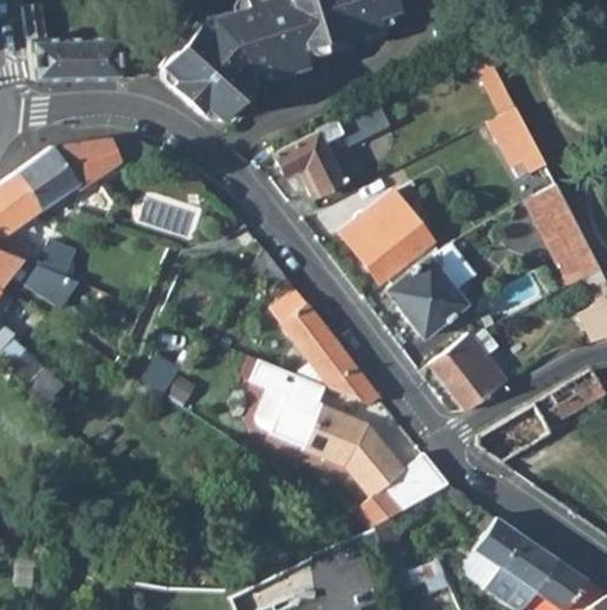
[(252,86),(249,79),(267,74),(268,81),(309,68),(302,49),(333,37),(336,49),(342,53),(358,49),(355,39),(369,35),(371,43),(386,39),(390,32),(385,16),(397,12),(394,0),(243,0),(246,6),(209,18),(204,25),(198,20),(158,66),(173,80),(203,108),(220,121),(252,86)]
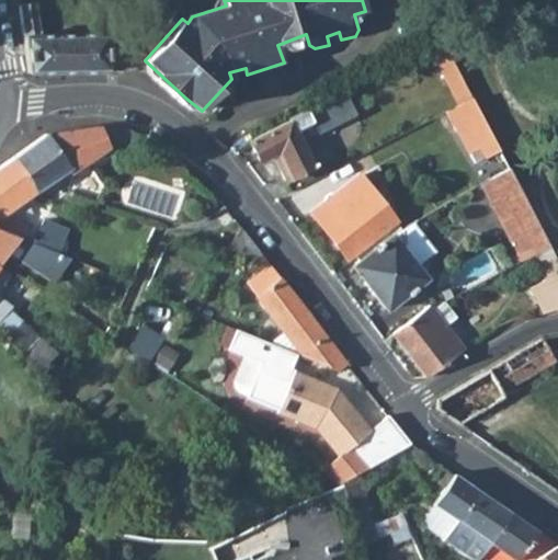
[(23,4),(30,71),(110,70),(105,31),(43,35),(40,3),(23,4)]
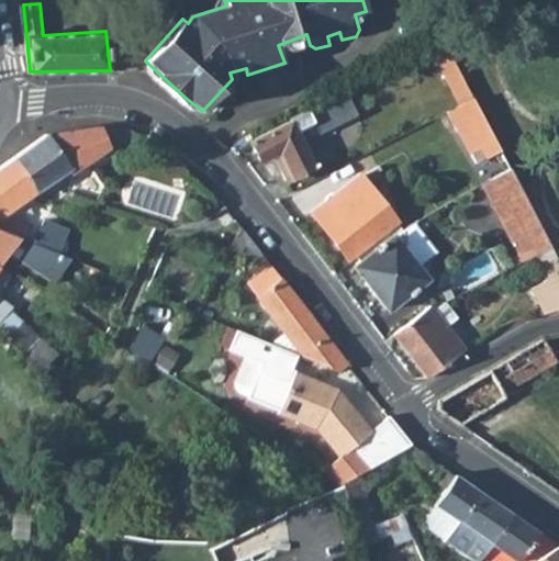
[(431,48),(461,107),(476,99),(445,41),(431,48)]
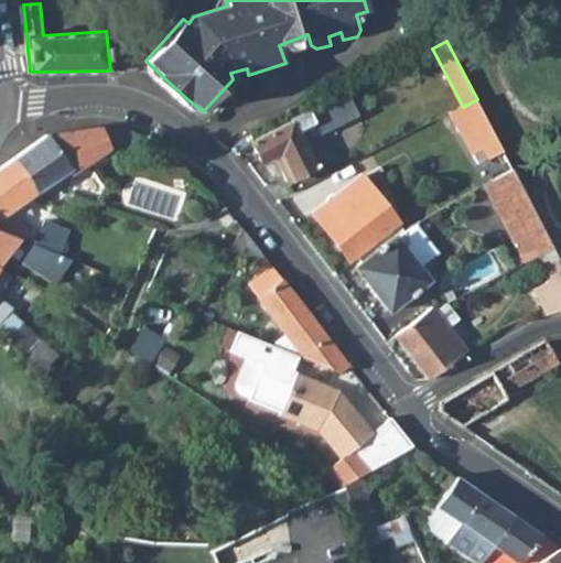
[(155,79),(183,104),(187,99),(160,74),(155,79)]
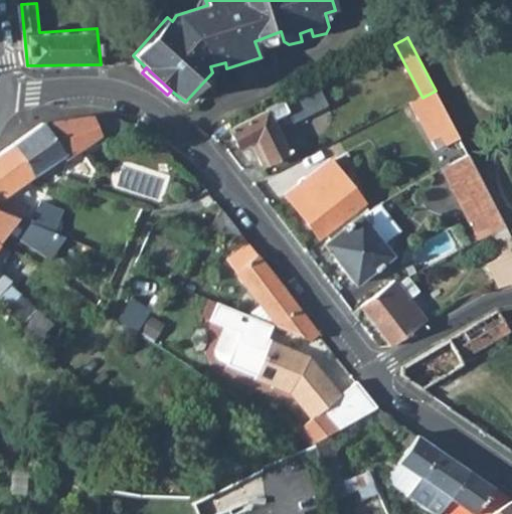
[(230,129),(240,148),(253,142),(265,165),(290,153),(291,154),(308,145),(297,123),(330,105),(319,83),(302,93),(266,110),(267,111),(230,129)]
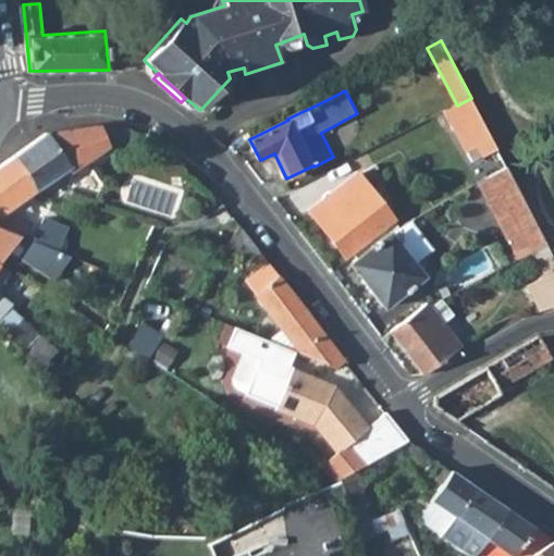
[(445,112),(471,163),(497,149),(471,98),(457,106),(445,112)]
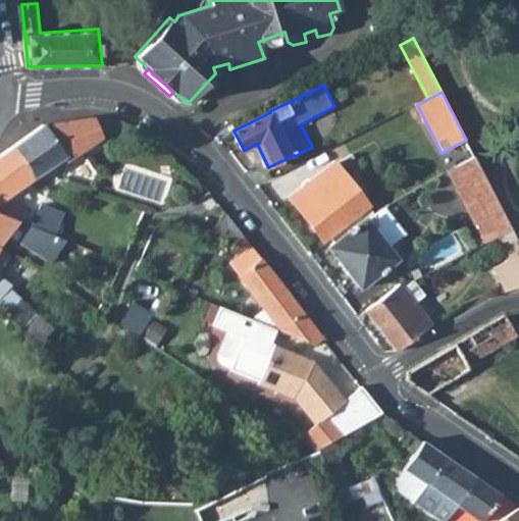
[(112,146),(117,142),(105,115),(95,117),(104,140),(112,146)]
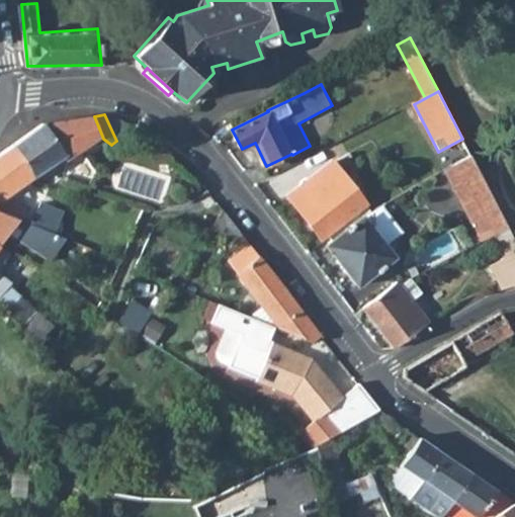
[(69,162),(103,139),(94,116),(45,124),(16,146),(36,178),(65,157),(69,162)]
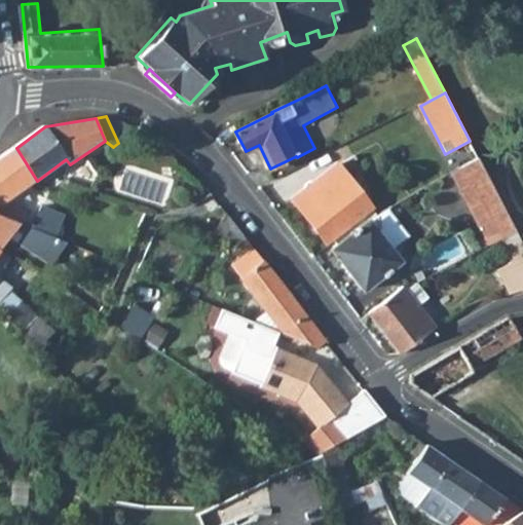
[(0,207),(9,199),(37,181),(16,148),(0,159),(0,207)]
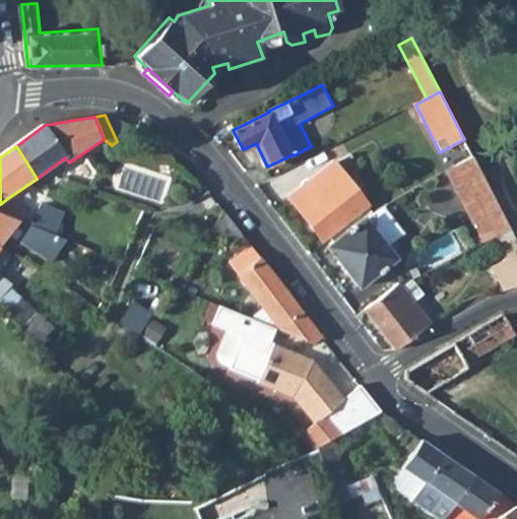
[(453,158),(457,166),(473,156),(469,149),(453,158)]
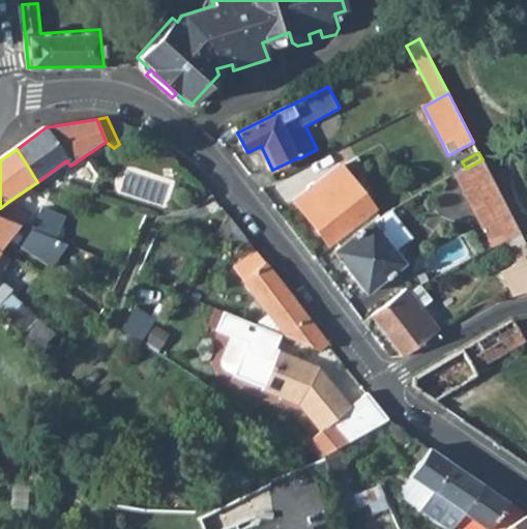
[(487,253),(495,248),(503,243),(522,234),(482,159),(466,169),(456,175),(492,242),(484,246),(487,253)]
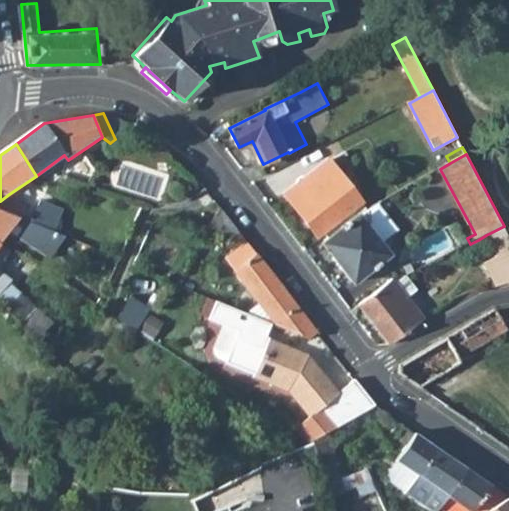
[(286,194),(319,237),(364,202),(331,159),(286,194)]
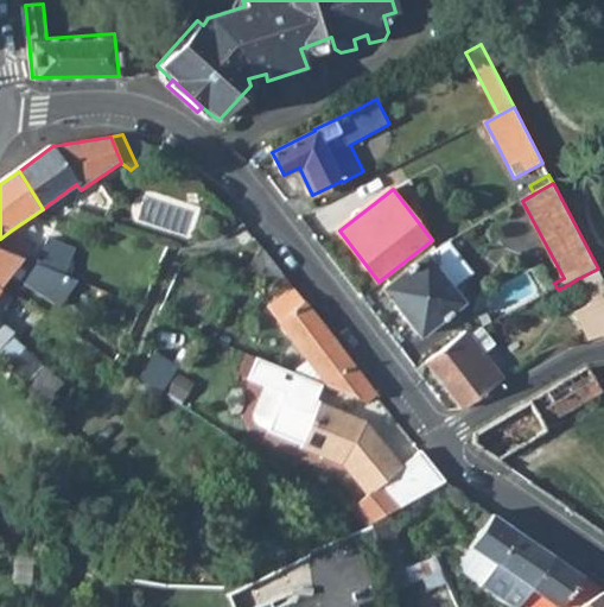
[(107,228),(109,220),(75,208),(64,216),(107,228)]
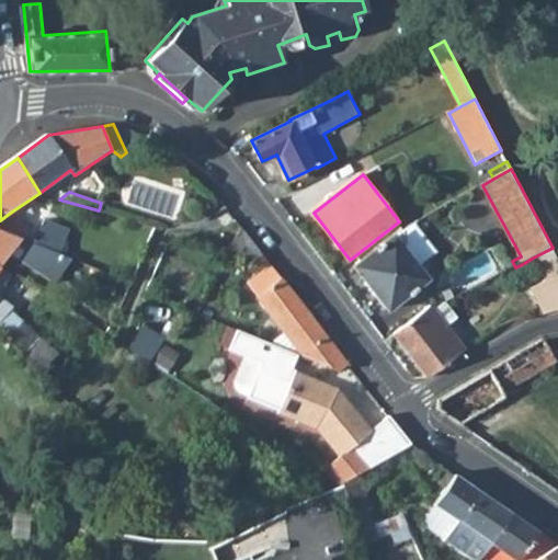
[(0,226),(22,237),(30,227),(10,213),(0,220),(0,226)]
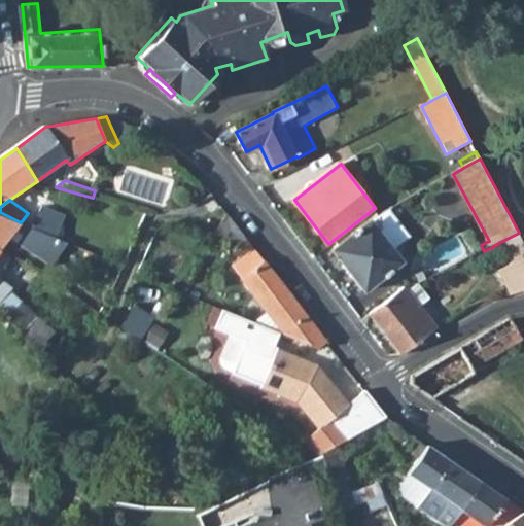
[(63,241),(66,234),(61,232),(67,216),(44,207),(31,229),(63,241)]
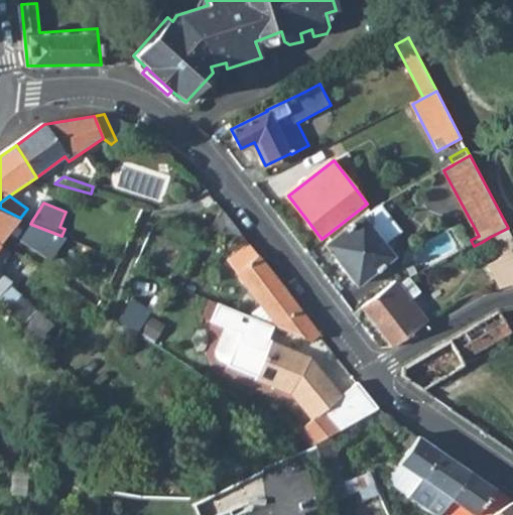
[(0,243),(9,233),(20,218),(0,208),(0,243)]
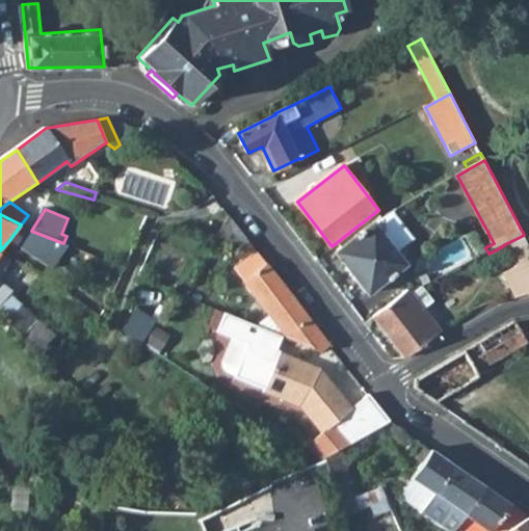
[(384,236),(385,235),(397,251),(414,238),(395,214),(375,222),(373,223),(384,236)]
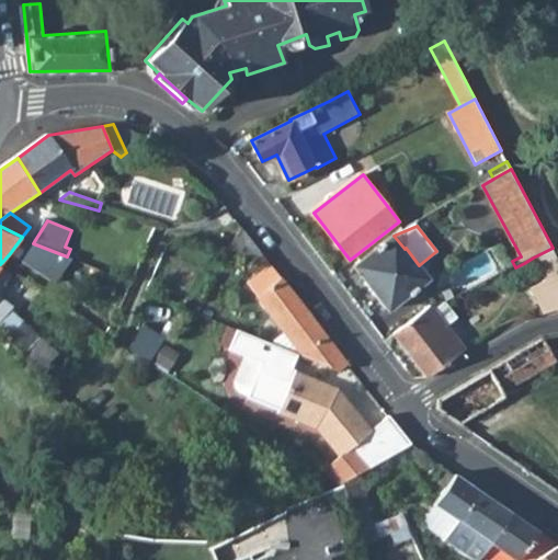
[(270,267),(273,265),(245,229),(228,251),(270,267)]
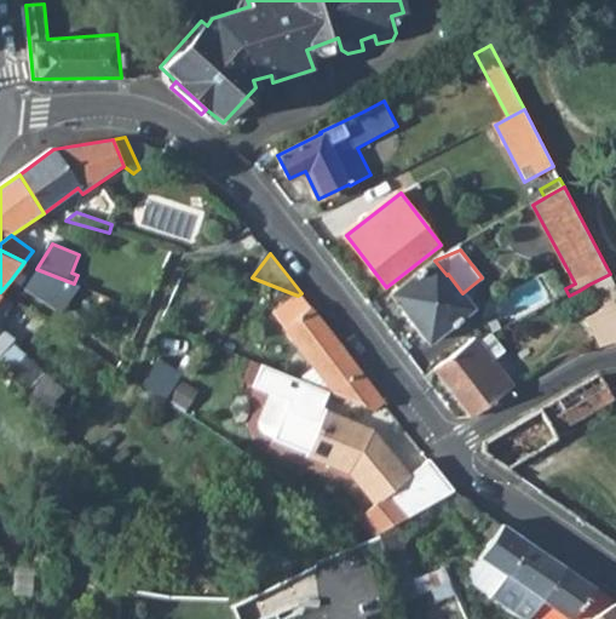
[(416,326),(430,342),(472,309),(461,294),(462,293),(448,274),(447,275),(435,261),(392,294),(406,311),(403,313),(414,327),(416,326)]
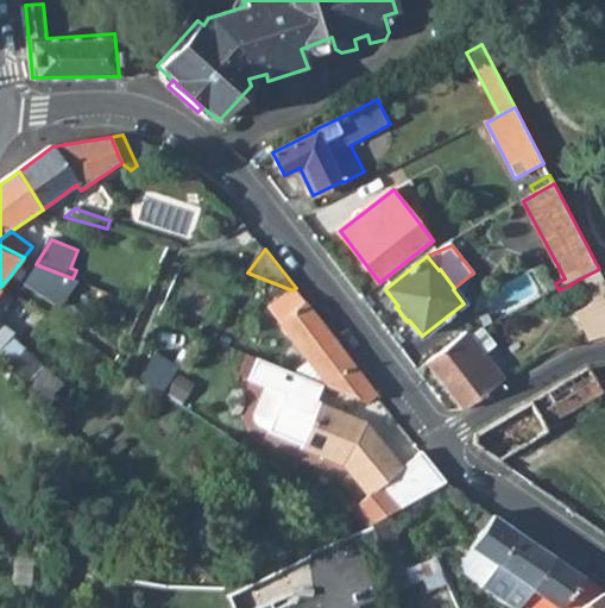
[(36,264),(24,257),(11,275),(21,281),(36,264)]
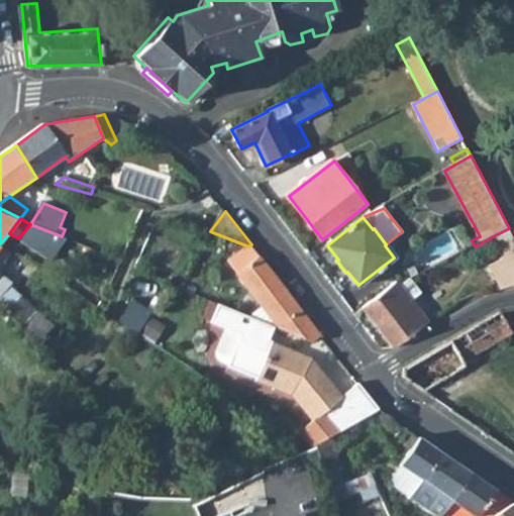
[(53,261),(68,238),(62,236),(30,224),(18,238),(53,261)]
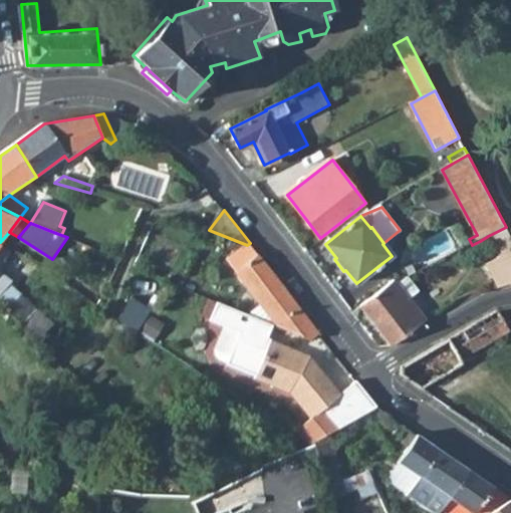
[(487,264),(499,288),(510,286),(510,236),(506,227),(488,236),(499,258),(487,264)]
